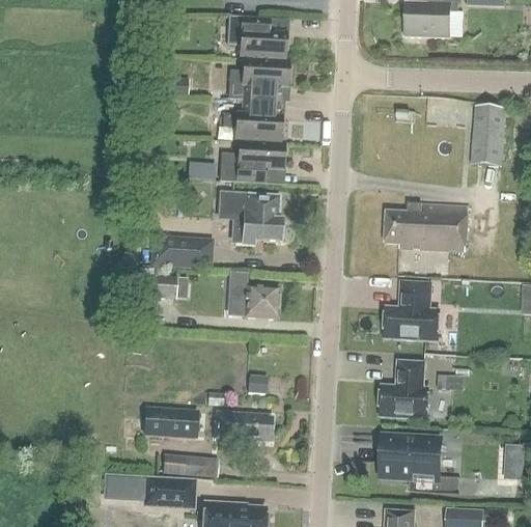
[(456,10),(457,0),(428,0),(428,1),(406,1),(404,35),(449,37),(450,10),(456,10)]
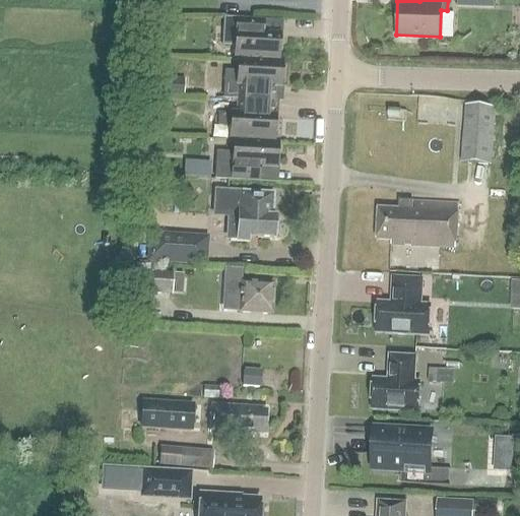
[(277,58),(277,57),(278,45),(280,45),(280,33),(262,31),(263,17),(223,14),(222,41),(235,42),(234,56),(238,56),(238,55),(277,58)]
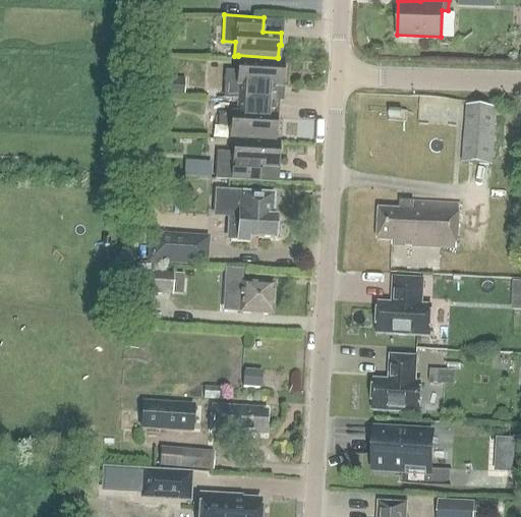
[(282,57),(278,57),(278,58),(238,55),(238,56),(237,69),(225,68),(224,95),(236,95),(236,96),(273,98),(273,82),(282,83),(283,71),(281,71),(282,57)]
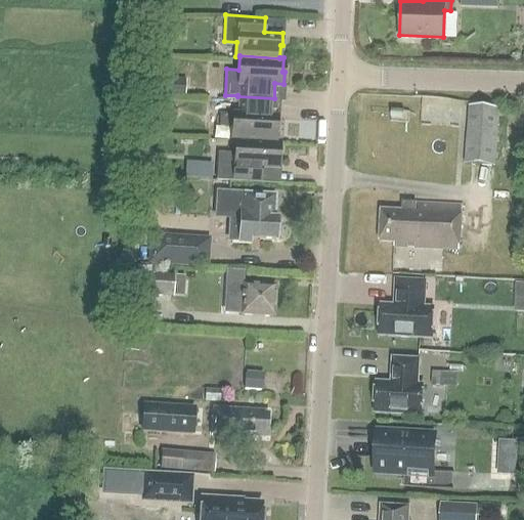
[(155,91),(170,92),(170,75),(155,75),(155,91)]
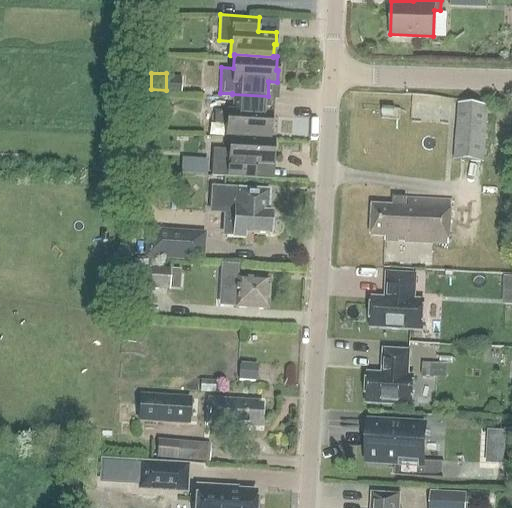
[(165,93),(151,92),(149,108),(164,109),(165,93)]
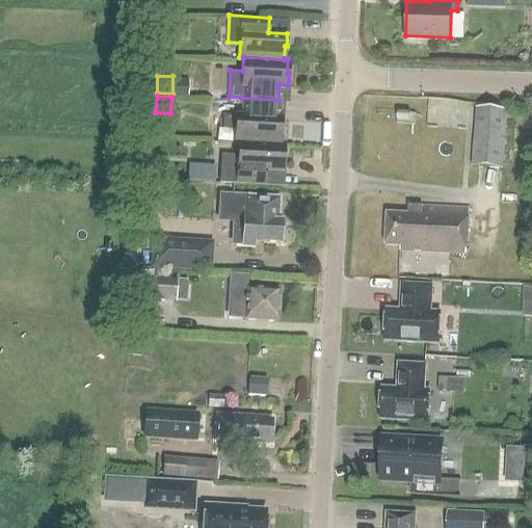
[(283,116),(277,115),(278,100),(241,98),(240,113),(223,113),(222,125),(236,126),(235,140),(239,140),(239,139),(280,141),(280,128),(282,129),(283,116)]
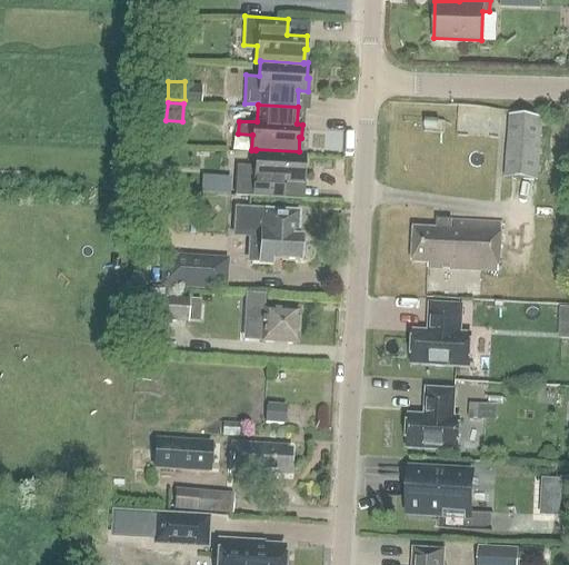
[(422,126),(420,155),(473,157),(473,156),(469,156),(470,141),(486,142),(487,114),(458,111),(458,127),(422,126)]
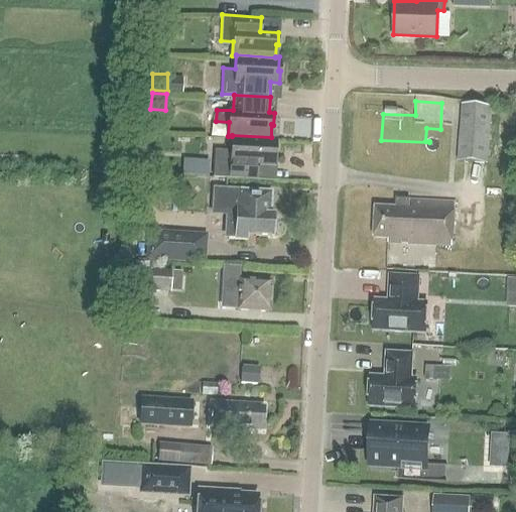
[(457,159),(487,161),(491,104),(461,102),(457,159)]
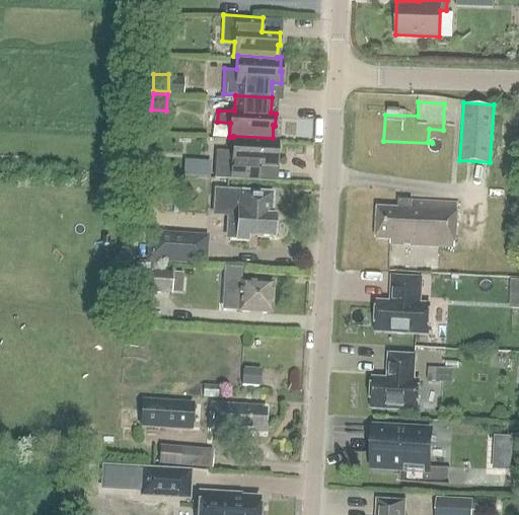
[(277,138),(273,138),(233,136),(233,137),(232,149),(216,148),(214,174),(258,177),(258,162),(277,163),(278,152),(276,151),(277,138)]
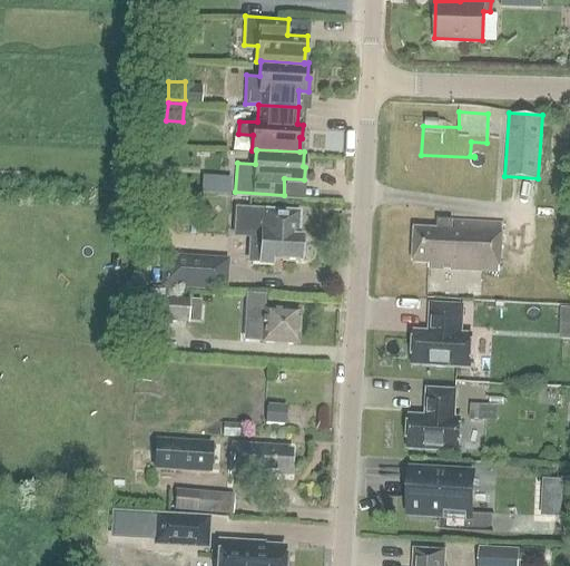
[(163,175),(146,174),(145,187),(161,188),(163,175)]
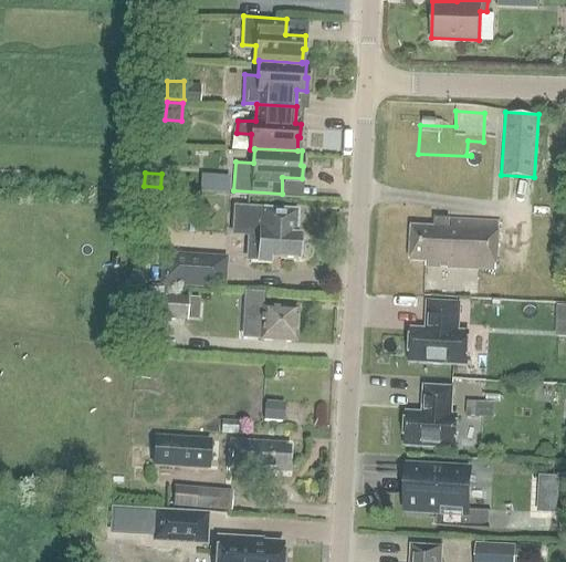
[(418,241),(413,241),(467,245),(467,229),(482,230),(484,201),(456,200),(454,216),(419,214),(418,241)]
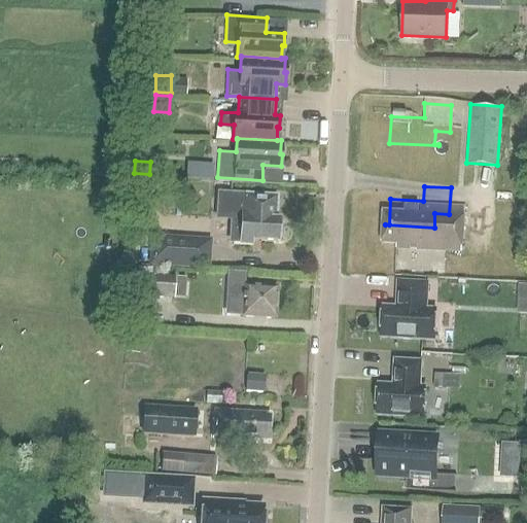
[(218,214),(230,214),(229,240),(238,240),(238,242),(251,243),(252,236),(275,237),(275,234),(280,231),(280,224),(275,220),(276,194),(245,193),(219,192),(218,214)]
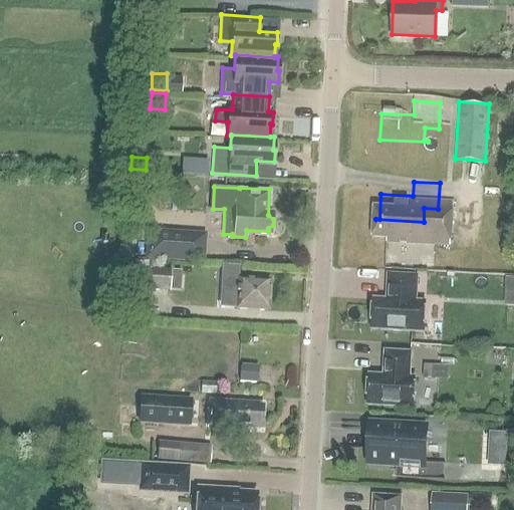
[(375,219),(373,245),(406,247),(405,261),(431,263),(433,237),(419,236),(420,223),(424,223),(424,222),(375,219)]
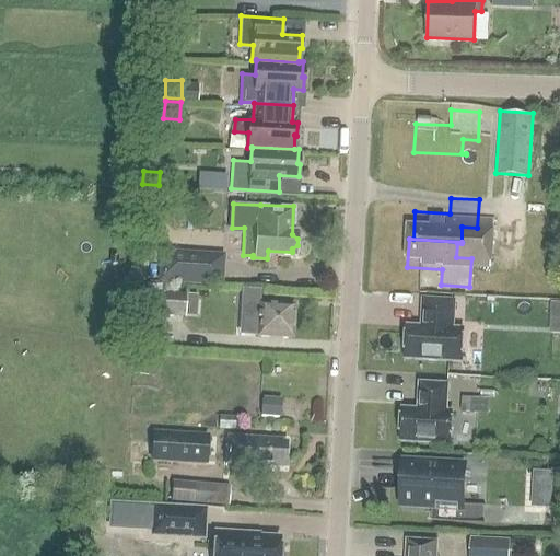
[(221,282),(224,251),(159,245),(155,278),(221,282)]
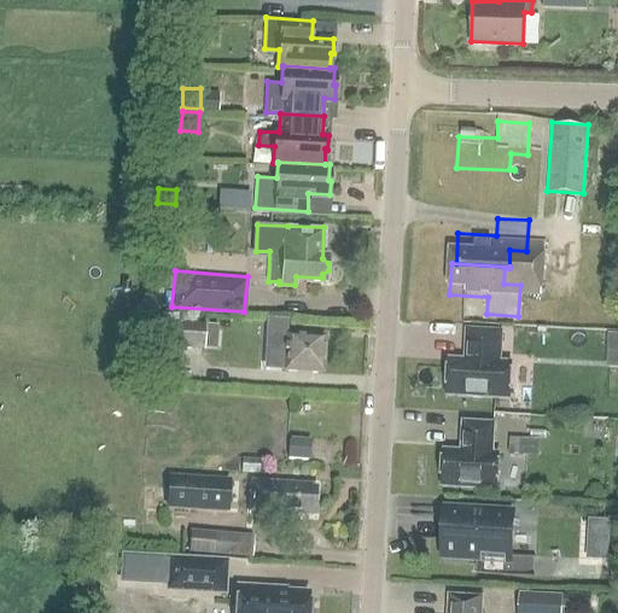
[(272,315),(270,328),(270,337),(269,349),(286,350),(285,367),(320,369),(322,332),(286,330),(287,316),(272,315)]
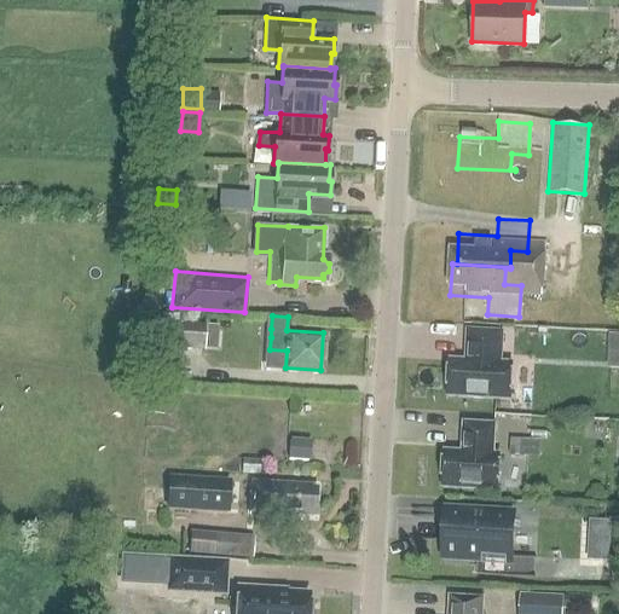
[(174,345),(204,347),(204,343),(219,345),(220,325),(206,324),(206,320),(177,318),(174,345)]
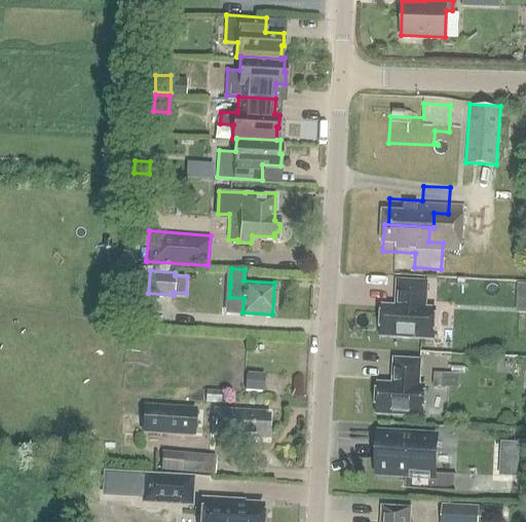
[(434,336),(436,305),(425,304),(426,280),(398,277),(397,303),(382,302),(380,333),(434,336)]
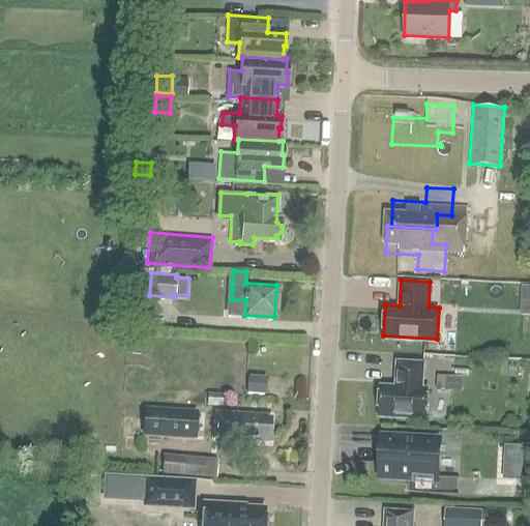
[(427,416),(428,385),(422,385),(423,360),(396,359),(395,384),(381,383),(379,414),(427,416)]
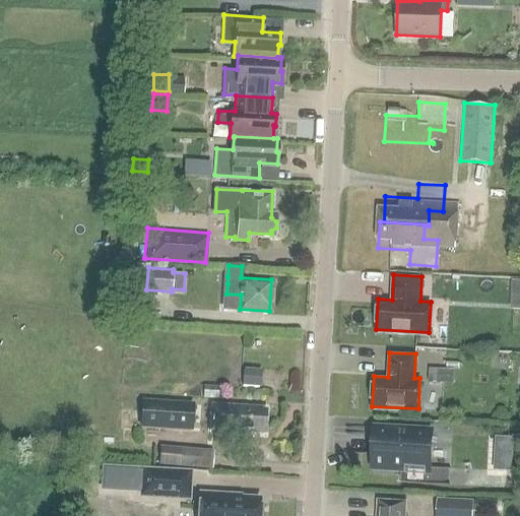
[(261,367),(244,366),(243,384),(260,385),(261,367)]
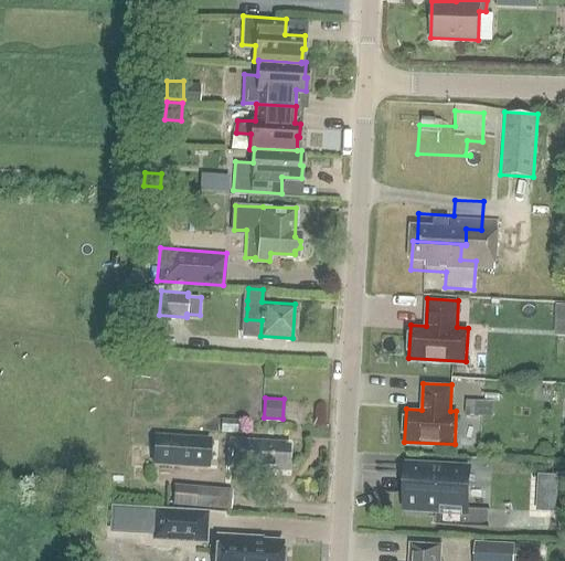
[(210,435),(153,431),(151,462),(209,465),(210,435)]
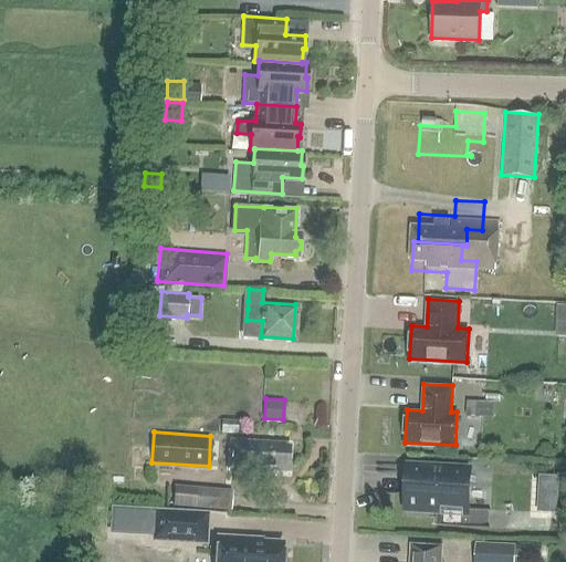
[(227,468),(244,469),(271,470),(271,465),(290,466),(290,446),(285,446),(286,440),(229,437),(227,468)]
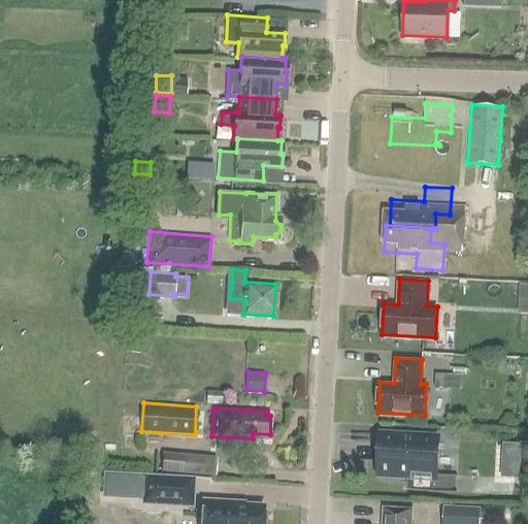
[(381,431),(381,436),(378,475),(408,476),(408,469),(436,471),(438,434),(381,431)]
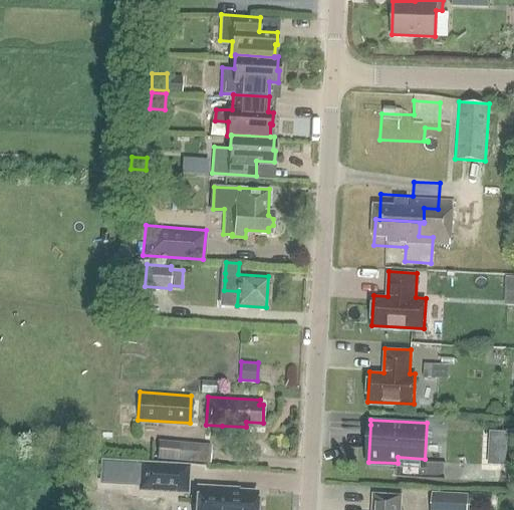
[(208,461),(210,443),(158,439),(156,457),(208,461)]
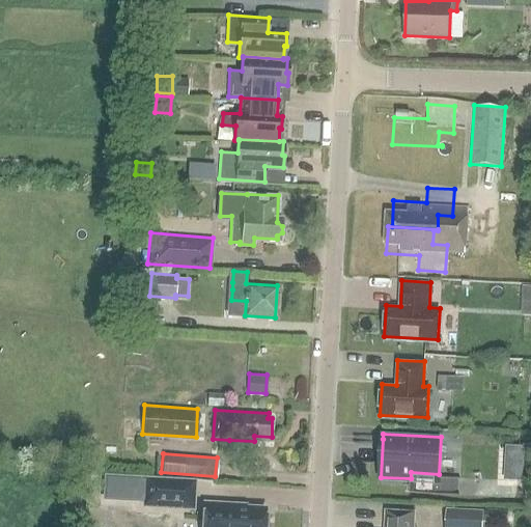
[(144,503),(175,505),(177,478),(145,476),(144,503)]
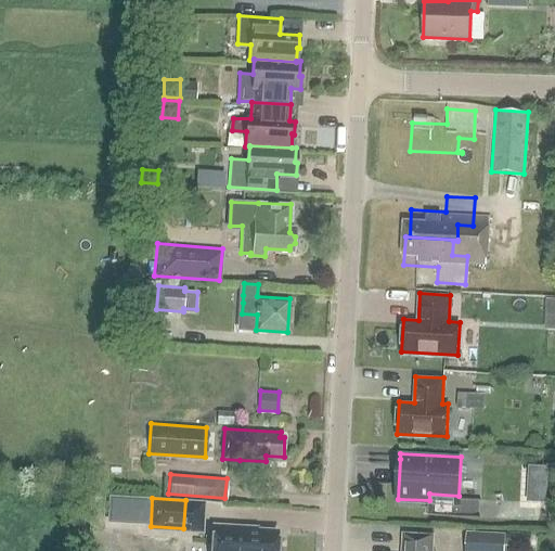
[(275,550),(276,529),(247,527),(247,525),(214,524),(211,550),(275,550)]
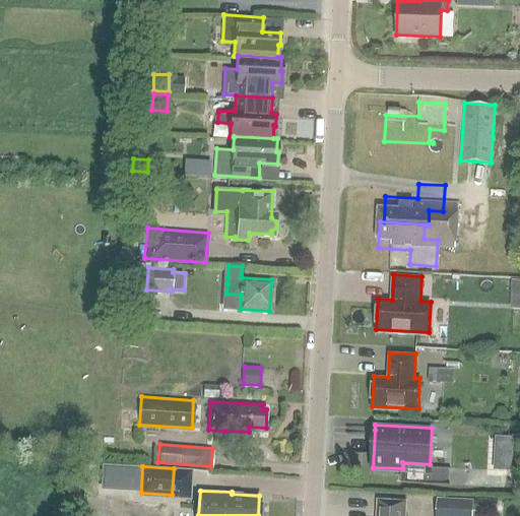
[(471,515),(473,498),(437,496),(435,515),(471,515)]
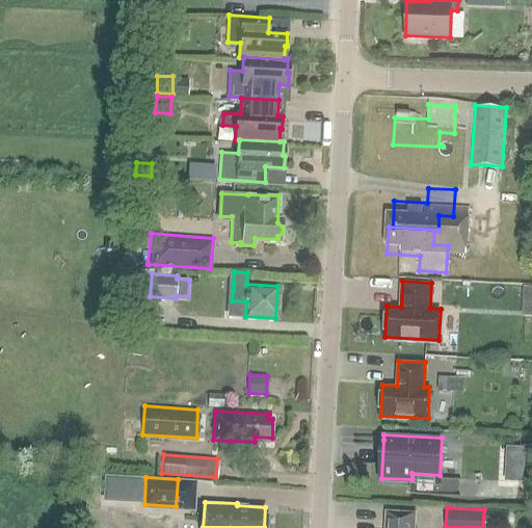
[(488,518),(508,520),(508,508),(488,507),(488,518)]
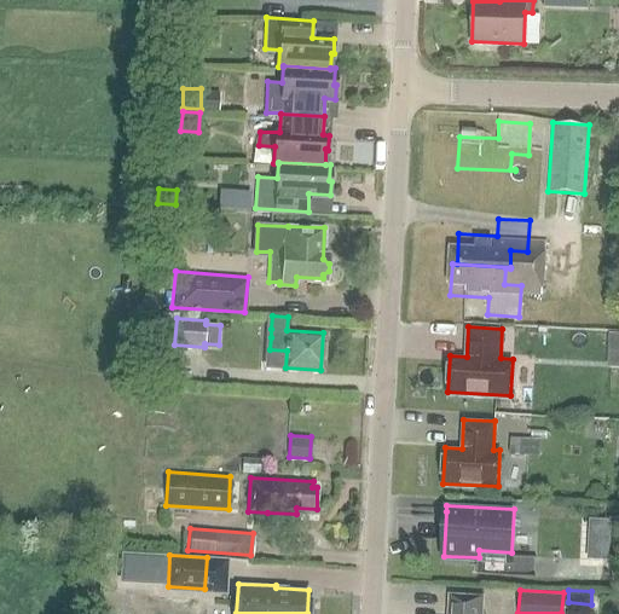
[(481,613),(484,594),(450,592),(447,613),(481,613)]
